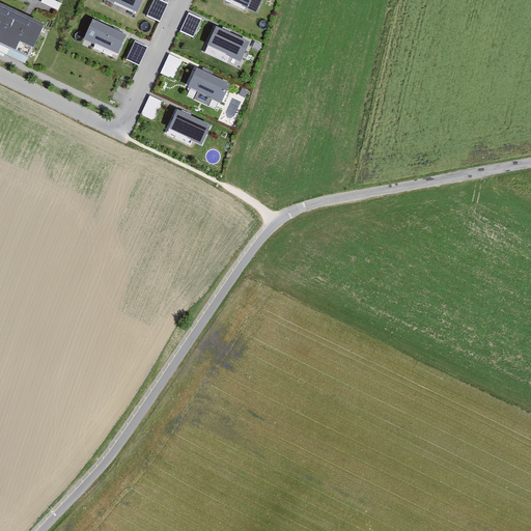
[(140,0),(111,0),(135,11),(140,0)]
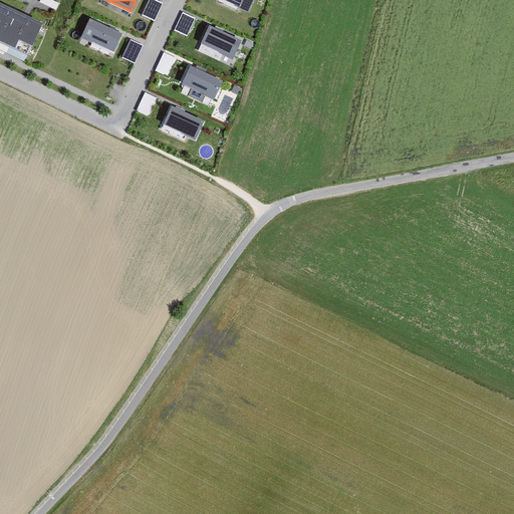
[(164,2),(158,0),(149,0),(142,15),(155,21),(164,2)]
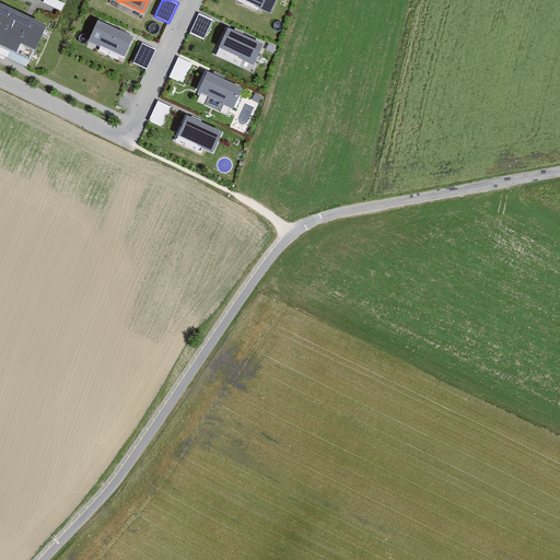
[(275,0),(249,0),(270,10),(275,0)]
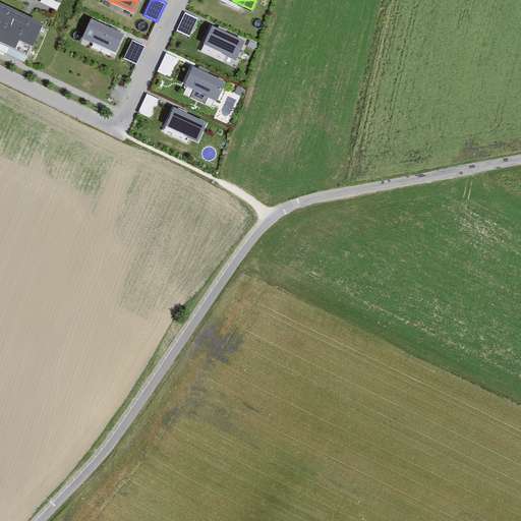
[(0,37),(13,10),(0,4),(0,37)]
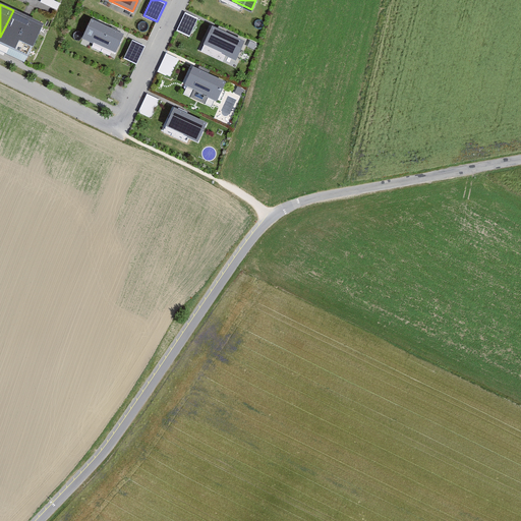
[(43,24),(13,10),(0,37),(0,51),(24,63),(43,24)]
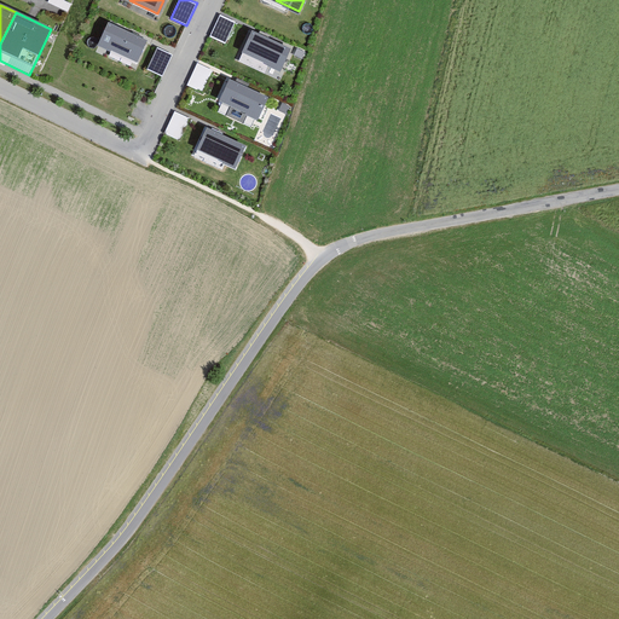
[(226,44),(236,22),(220,15),(210,36),(226,44)]
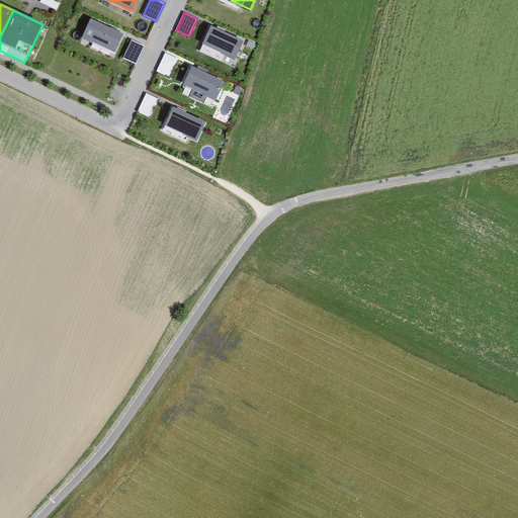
[(124,33),(91,18),(81,39),(114,55),(124,33)]
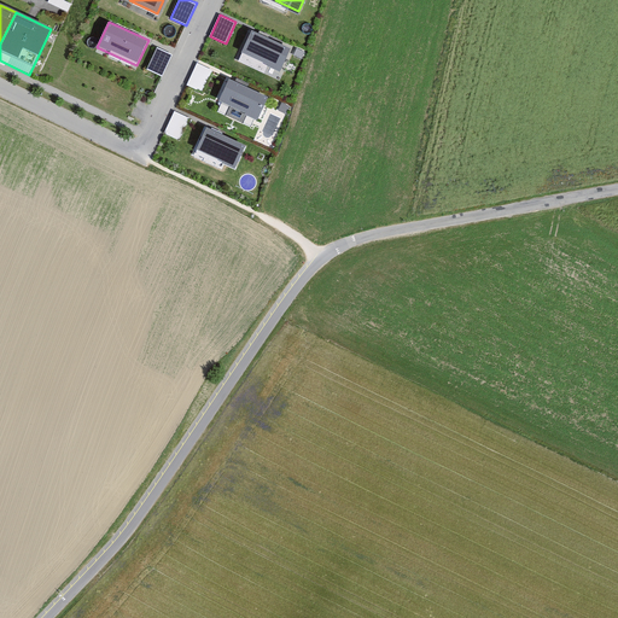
[(290,48),(252,30),(242,52),(280,70),(290,48)]
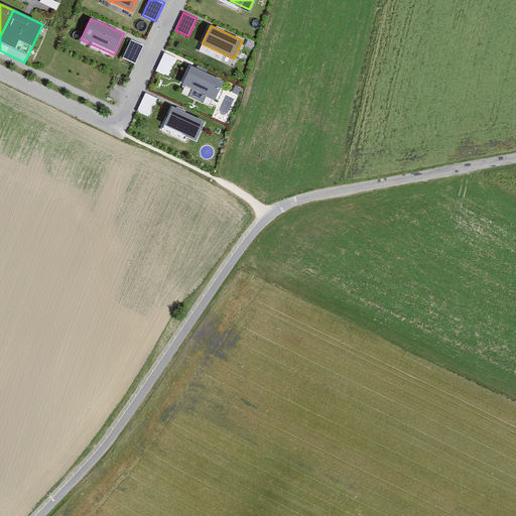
[(144,45),(131,39),(122,57),(135,63),(144,45)]
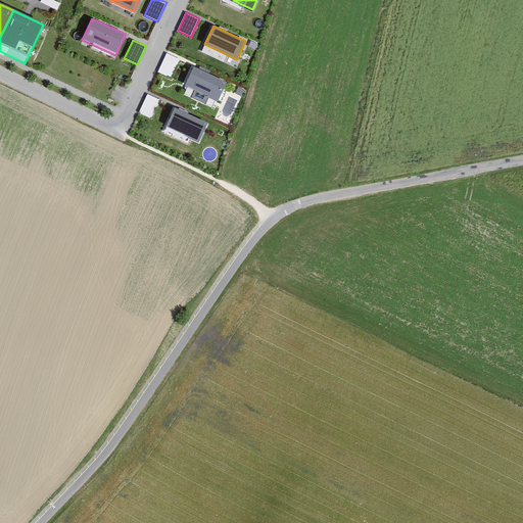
[(158,72),(172,78),(181,58),(167,52),(158,72)]
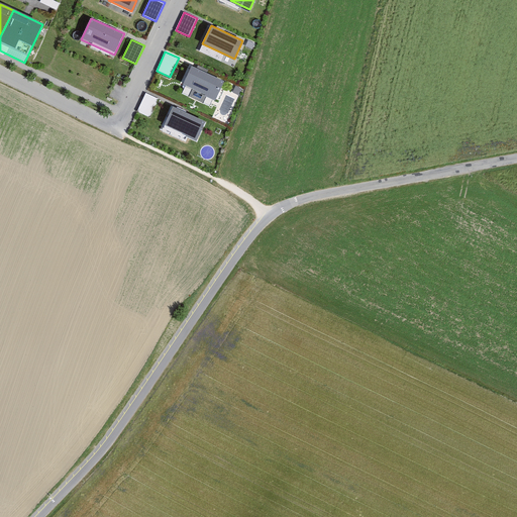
[(224,81),(192,65),(183,84),(215,100),(224,81)]
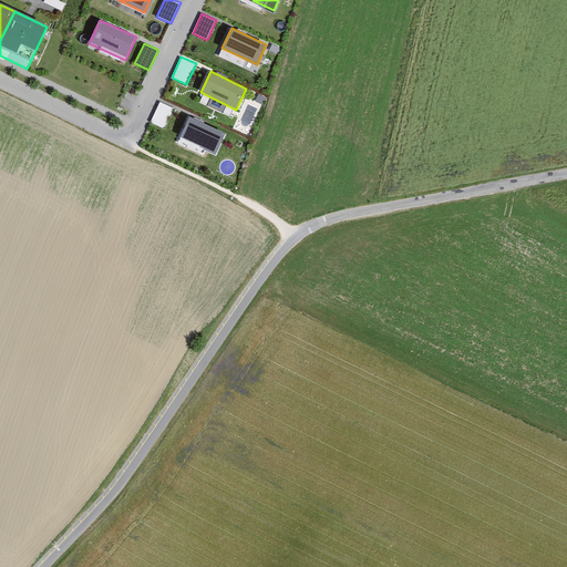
[(151,122),(165,129),(175,107),(161,101),(151,122)]
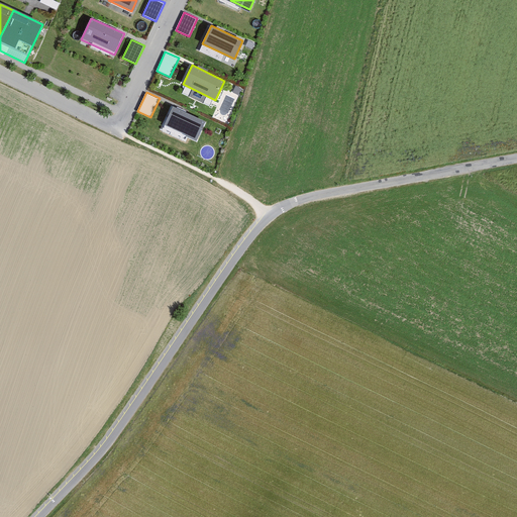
[(205,121),(173,106),(164,124),(196,140),(205,121)]
